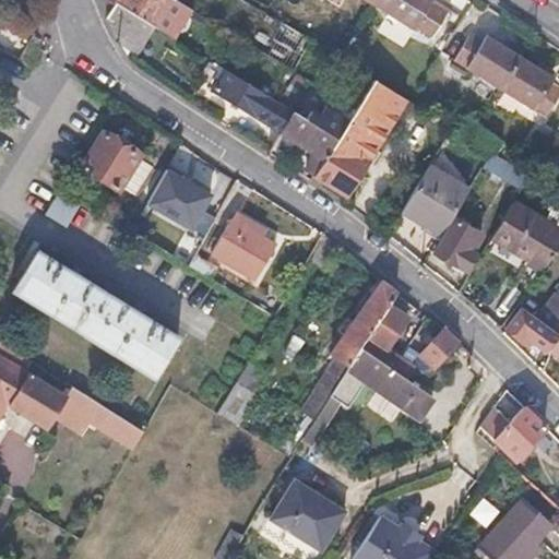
[(176,0),(118,0),(116,3),(174,39),(192,10),(176,0)]
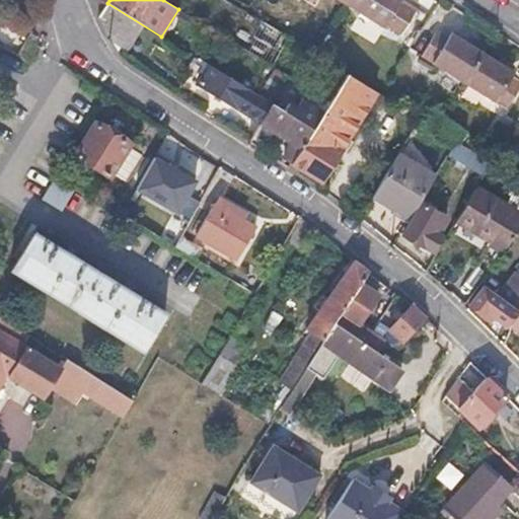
[(404,0),(347,0),(346,3),(384,26),(386,24),(402,33),(418,8),(404,0)]
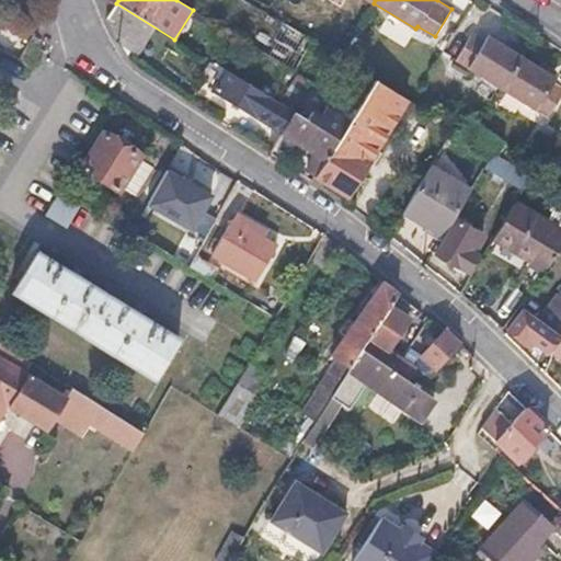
[(266,16),(260,27),(288,46),(296,34),(266,16)]
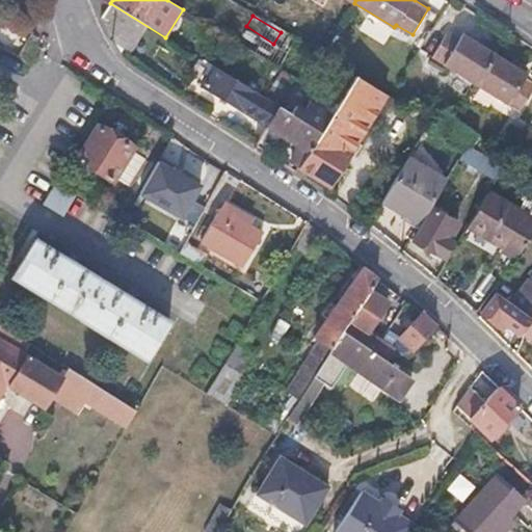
[(433,56),(477,84),(495,53),(463,33),(459,38),(448,31),(433,56)]
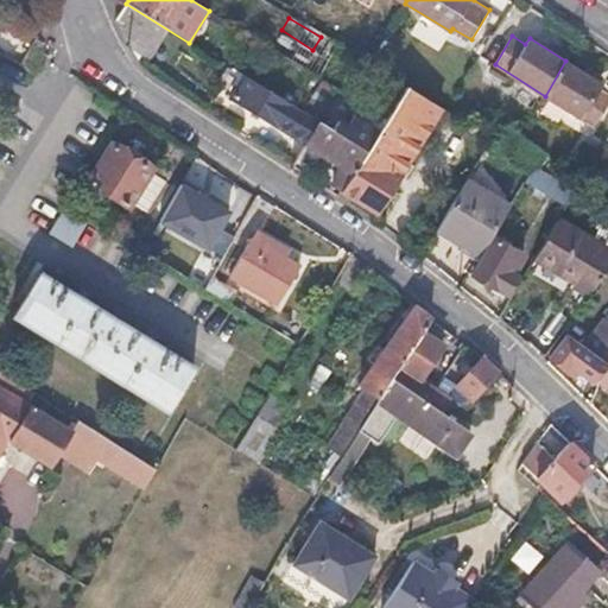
[(565,61),(545,96),(594,125),(607,101),(607,93),(599,88),(602,82),(565,61)]
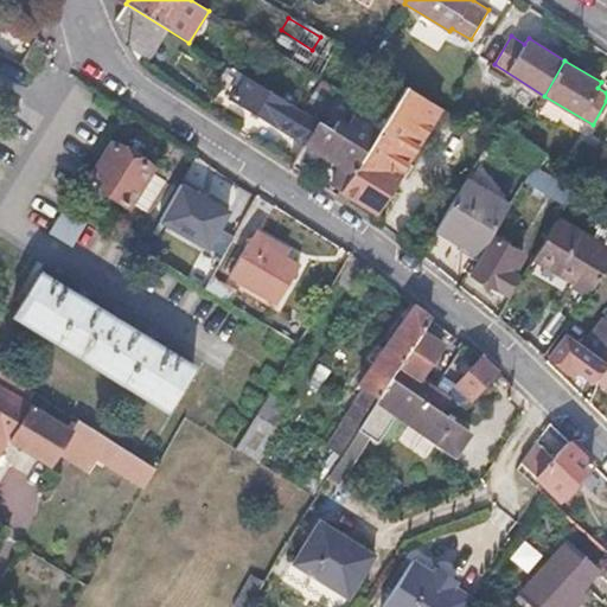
[(304,144),(318,122),(246,77),(231,100),(304,144)]
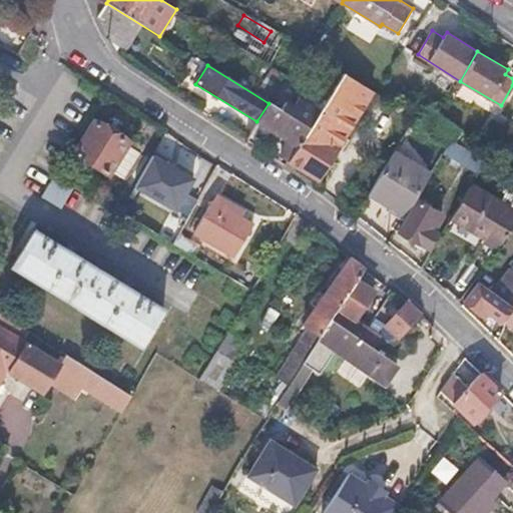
[(310,128),(290,159),(319,176),(373,90),(344,73),(310,128)]
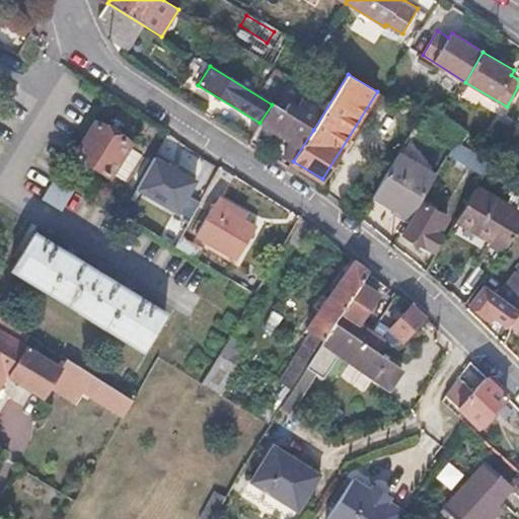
[(285,156),(293,161),(313,130),(272,104),(260,123),(248,142),(263,151),(271,138),(266,135),(271,127),(294,141),(285,156)]
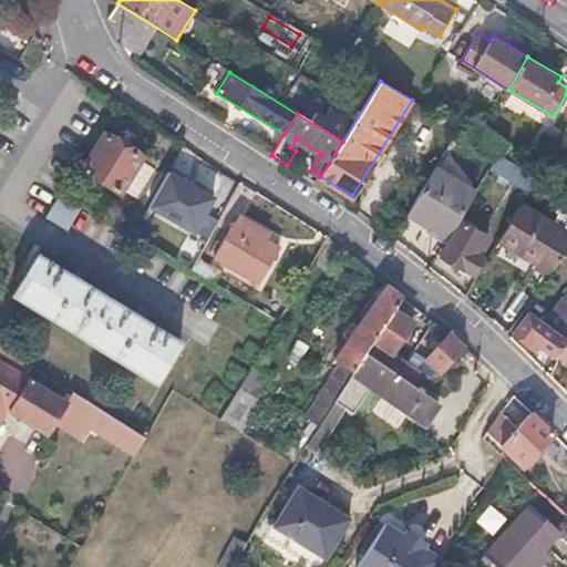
[(106,133),(83,168),(121,193),(125,184),(132,188),(146,166),(140,162),(143,156),(106,133)]
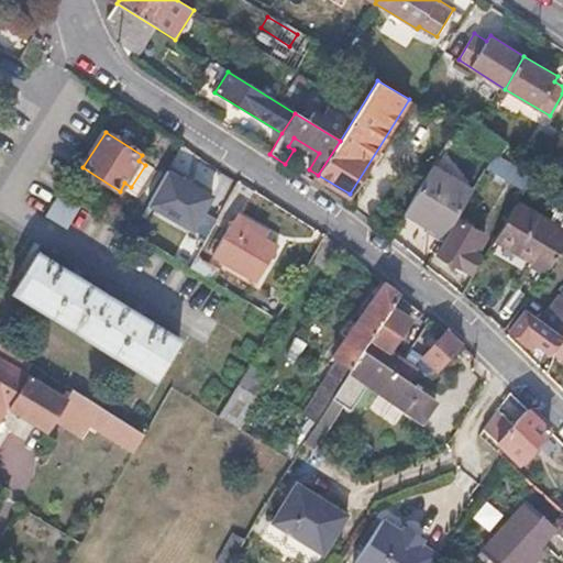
[(450,148),(441,163),(473,183),(479,170),(459,157),(460,155),(450,148)]
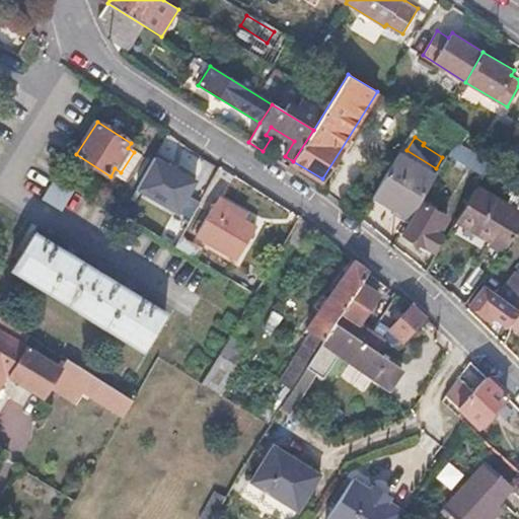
[(470,149),(457,141),(452,151),(466,158),(470,149)]
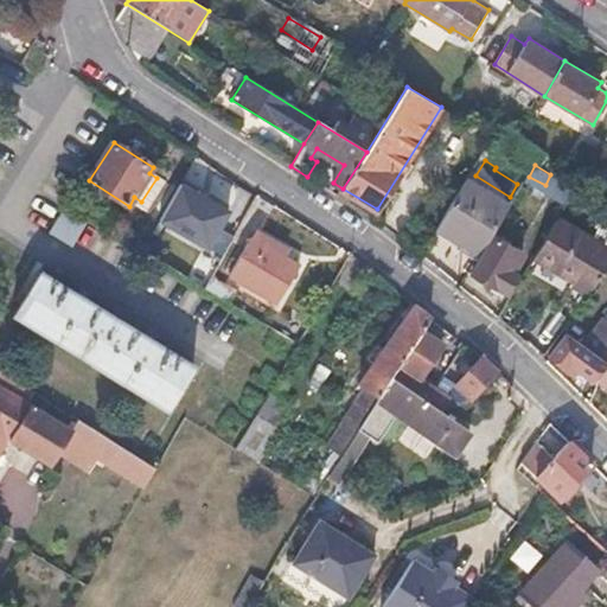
[(224,210),(172,181),(151,219),(203,248),(224,210)]
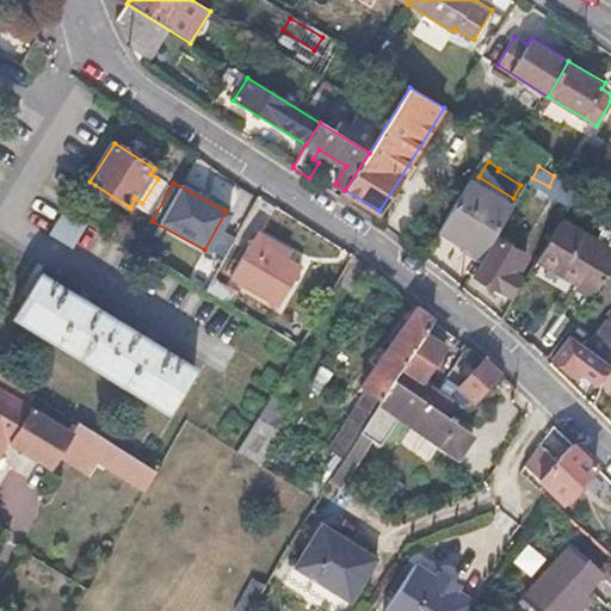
[(439,233),(481,259),(511,209),(468,186),(439,233)]
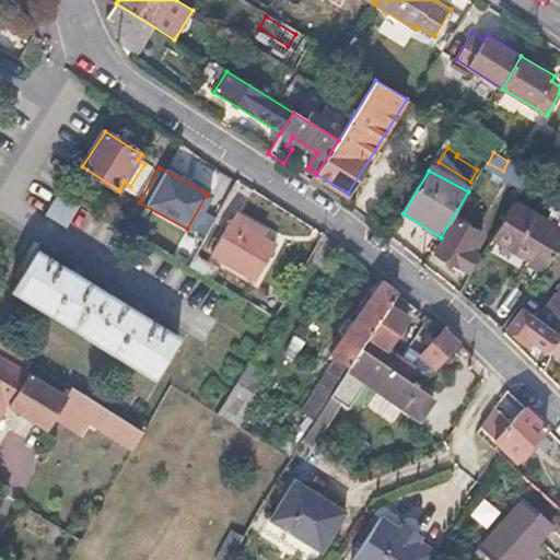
[(57,191),(44,212),(65,224),(78,203),(57,191)]
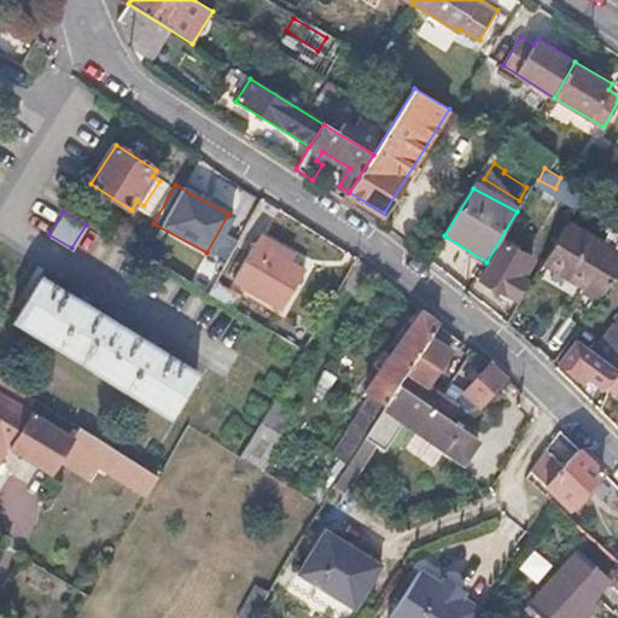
[(595,304),(617,273),(617,255),(566,225),(541,268),(582,292),(581,295),(595,304)]
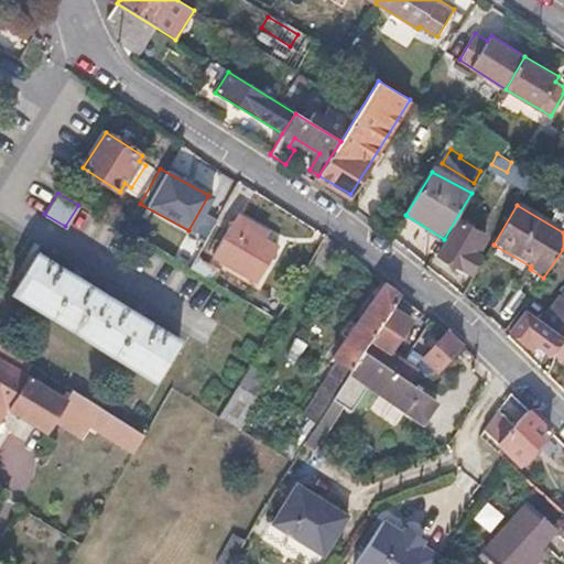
[(231,229),(216,256),(260,282),(281,247),(237,220),(231,229)]
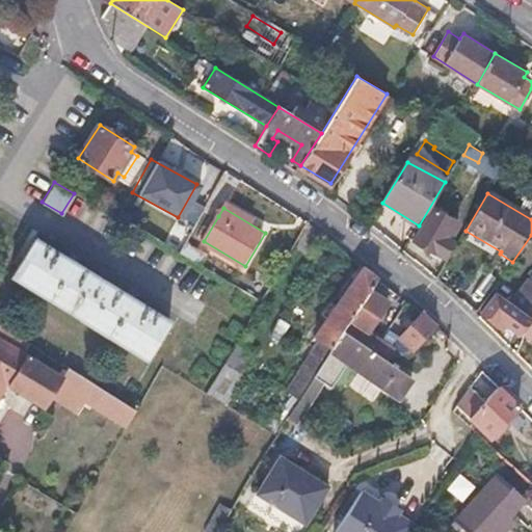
[(434,208),(417,239),(446,256),(454,241),(450,239),(459,221),(434,208)]
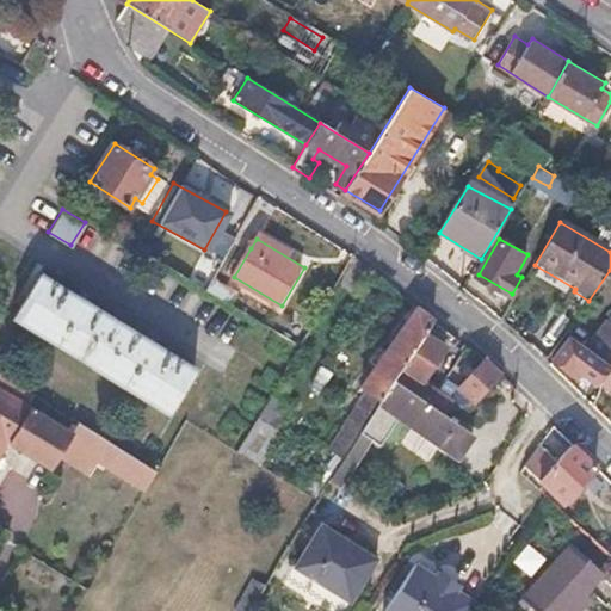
[(228,285),(234,277),(251,248),(236,240),(207,290),(242,312),(250,300),(228,285)]
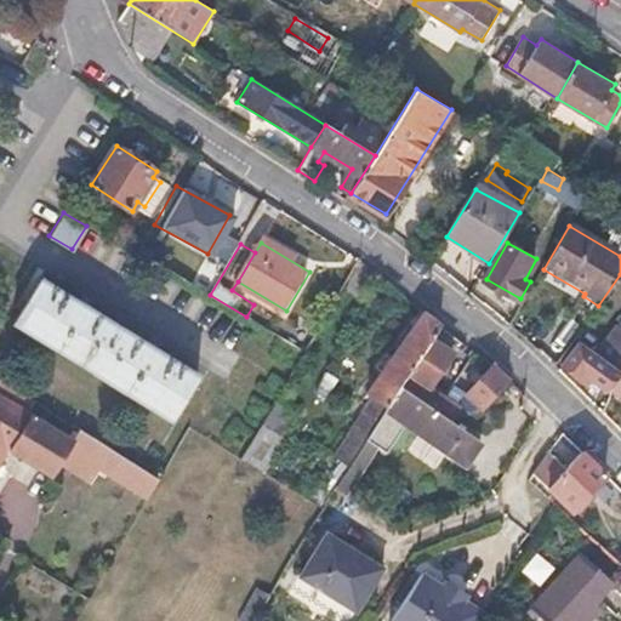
[(189,283),(208,294),(226,265),(208,254),(189,283)]
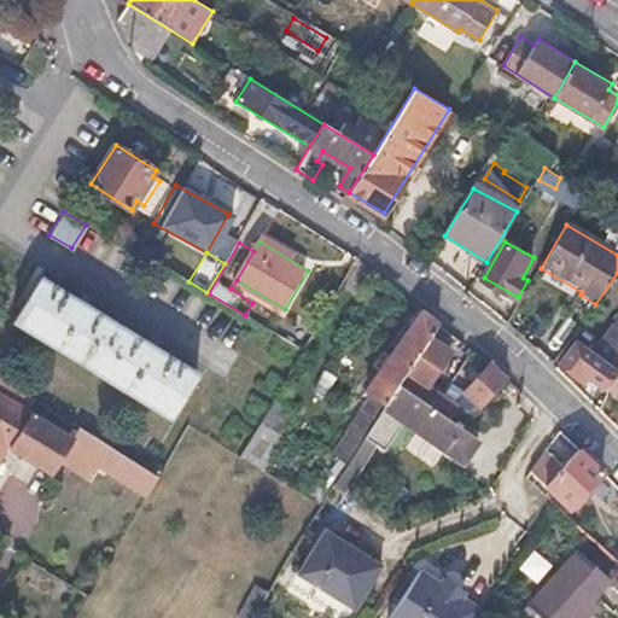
[(41,275),(13,320),(167,415),(196,371),(41,275)]
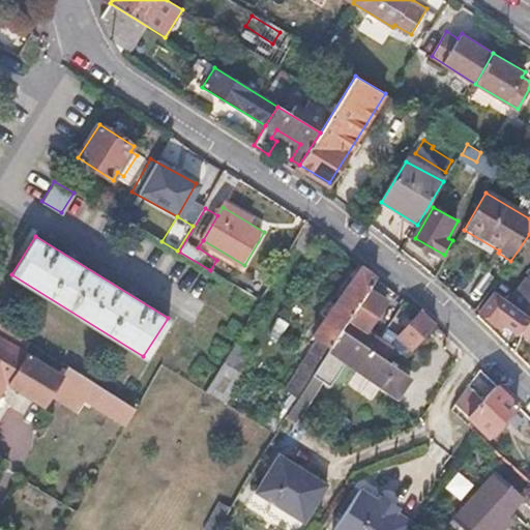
[(307,384),(324,357),(331,346),(345,327),(370,289),(377,277),(362,266),(316,334),(320,337),(295,376),(307,384)]
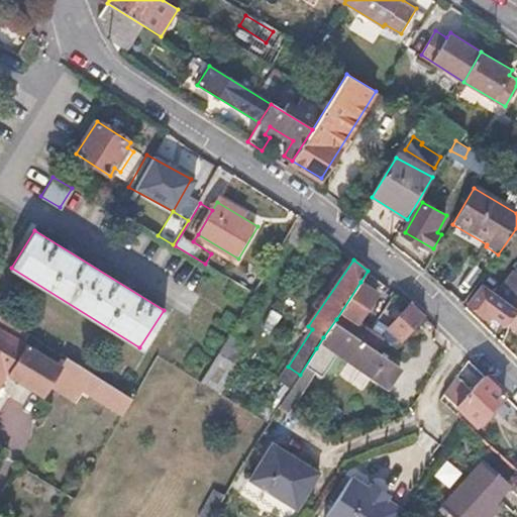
[(516,310),(516,308),(516,264),(495,295),(481,285),(467,305),(487,319),(491,315),(505,326),(516,310)]
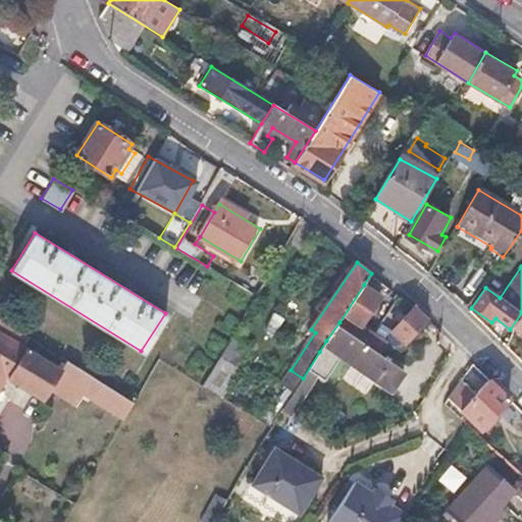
[(211,330),(228,302),(186,277),(169,305),(211,330)]
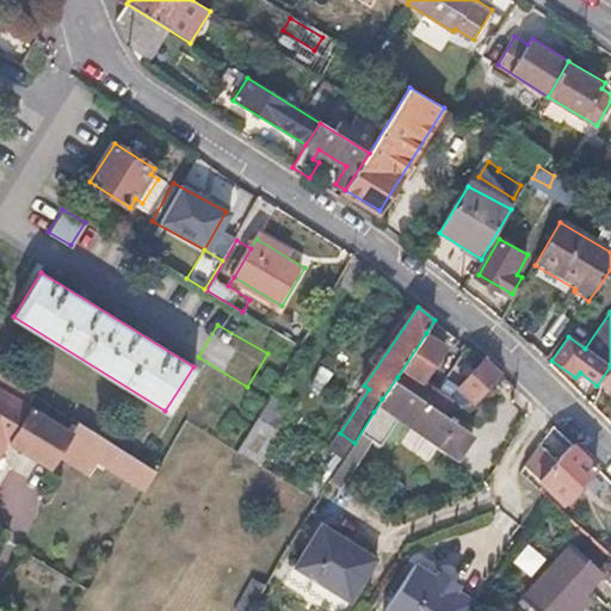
[(431,401),(439,390),(424,381),(445,347),(426,333),(397,377),(431,401)]
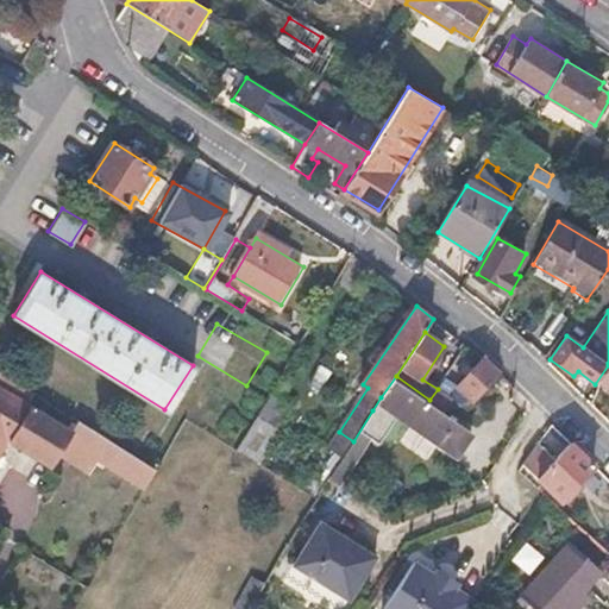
[(500,372),(484,357),(459,385),(475,401),(500,372)]
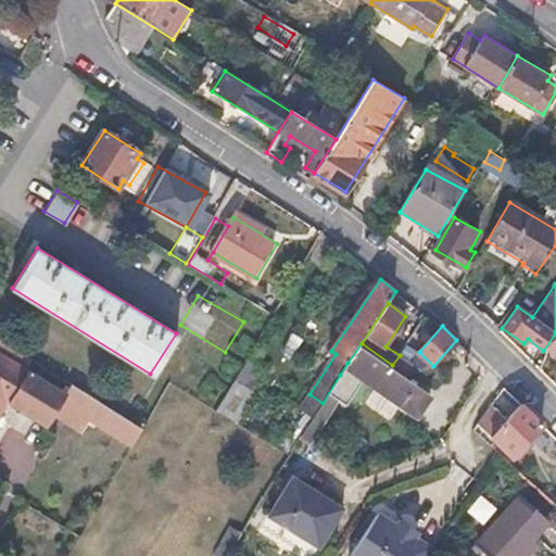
[(392,365),(362,343),(348,363),(417,416),(431,395),(406,377),(392,365)]
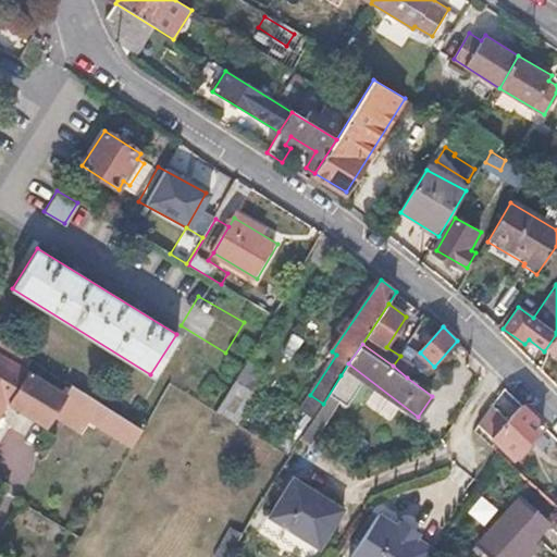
[(69,394),(0,355),(0,412),(4,405),(49,429),(69,394)]
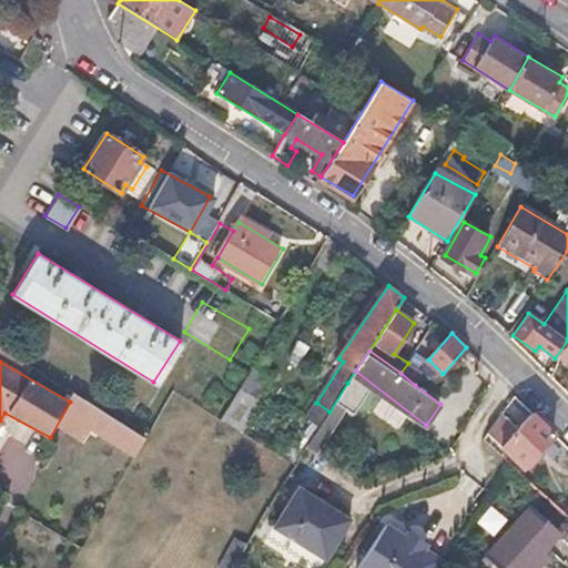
[(408,363),(401,373),(415,385),(430,378),(408,363)]
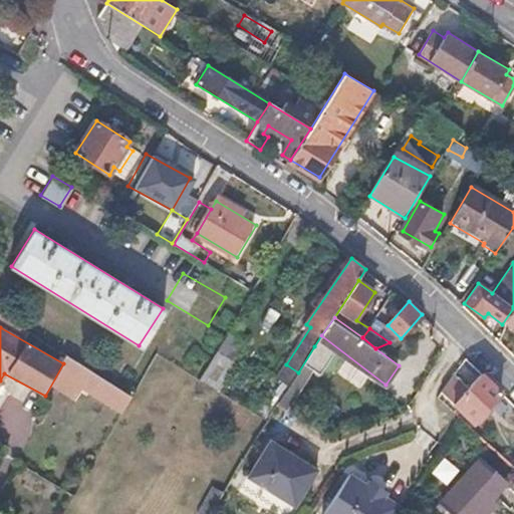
[(221,342),(199,377),(208,383),(230,348),(221,342)]
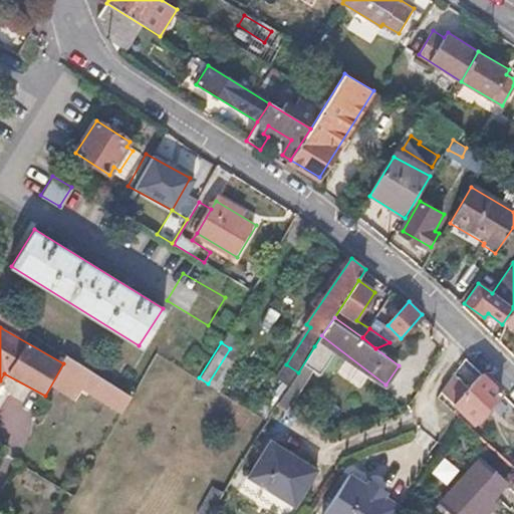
[(325,353),(314,346),(298,372),(291,382),(301,390),(325,353)]
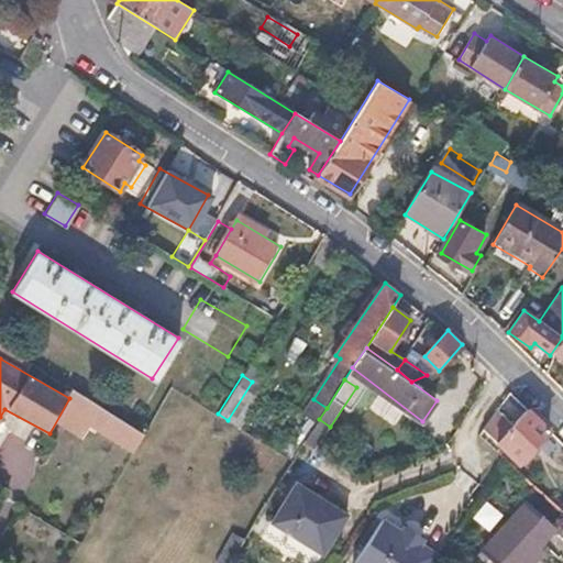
[(520,462),(550,430),(529,410),(515,427),(503,415),(511,405),(506,399),(486,429),(520,462)]
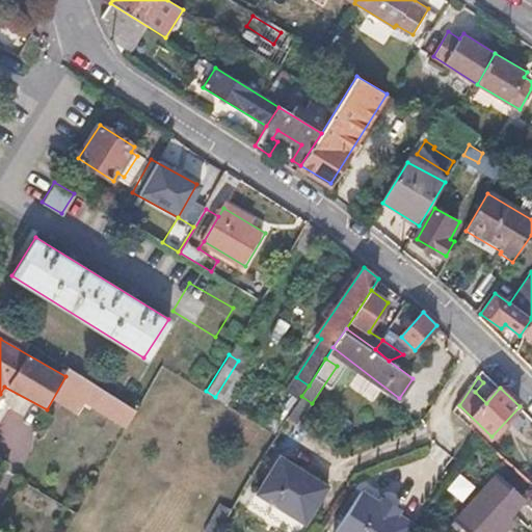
[(90,382),(81,399),(127,424),(136,407),(90,382)]
